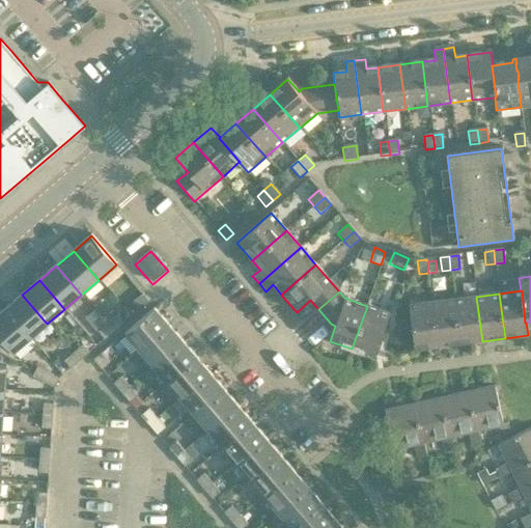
[(5,309),(30,338),(47,324),(22,295),(5,309)]
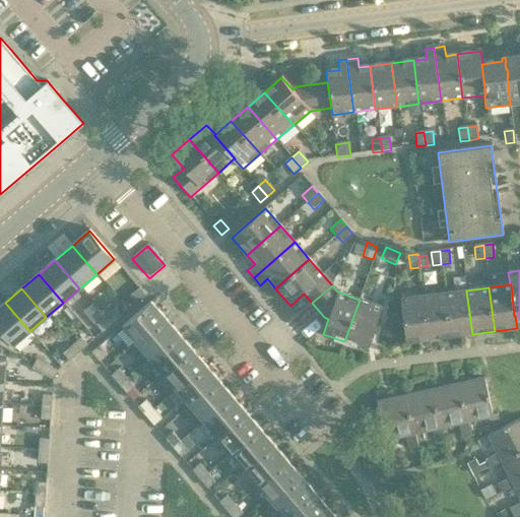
[(145,297),(139,288),(130,297),(136,304),(145,297)]
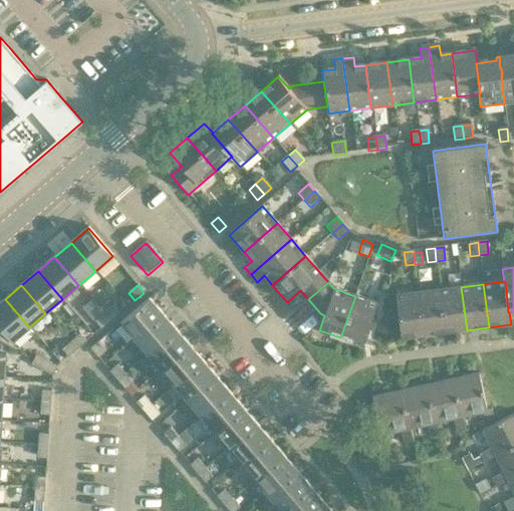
[(445,333),(467,330),(461,287),(439,290),(445,333)]
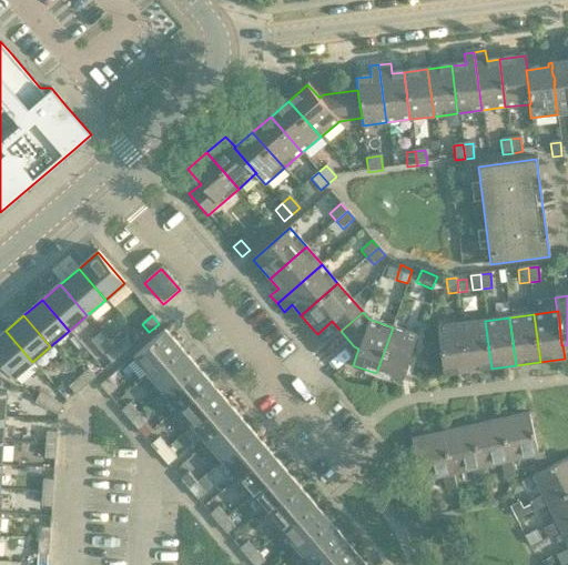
[(467,372),(492,369),(485,321),(460,323),(467,372)]
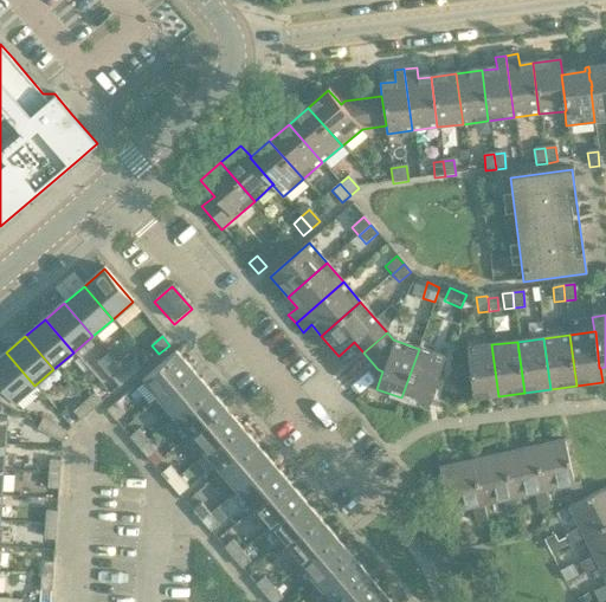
[(472,400),(498,396),(491,344),(466,348),(472,400)]
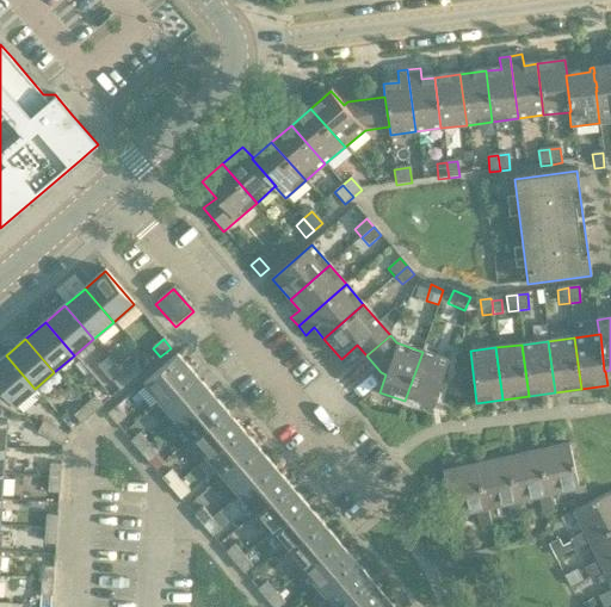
[(431,410),(448,360),(423,352),(405,401),(431,410)]
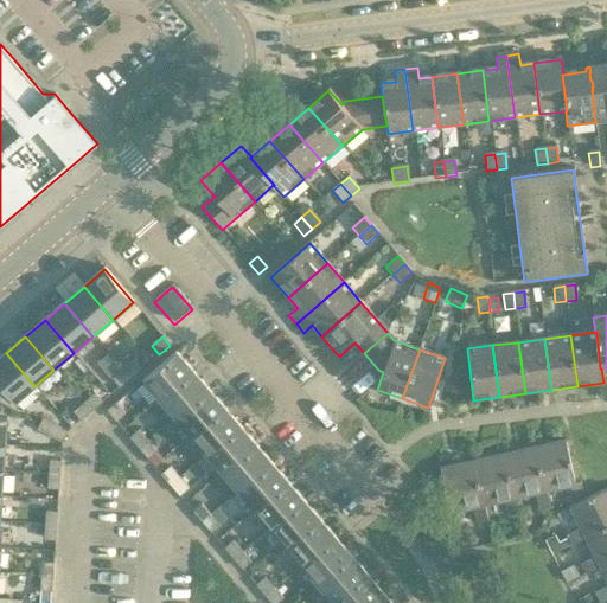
[(0,357),(0,386),(14,403),(34,386),(6,353),(0,357)]
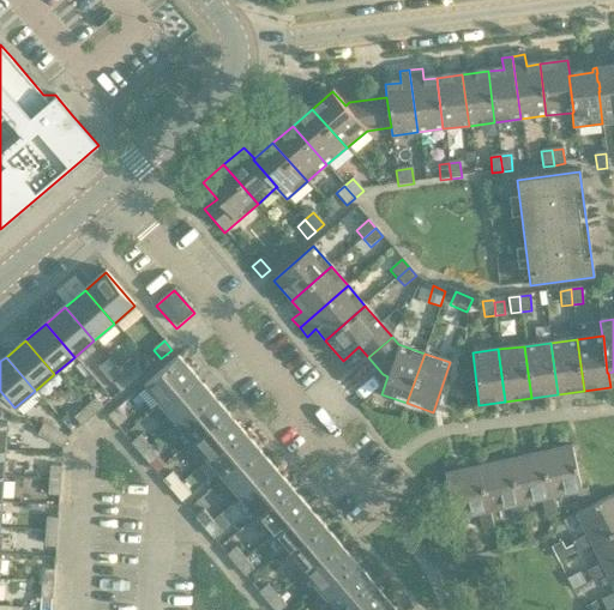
[(162,405),(196,376),(179,357),(145,386),(162,405)]
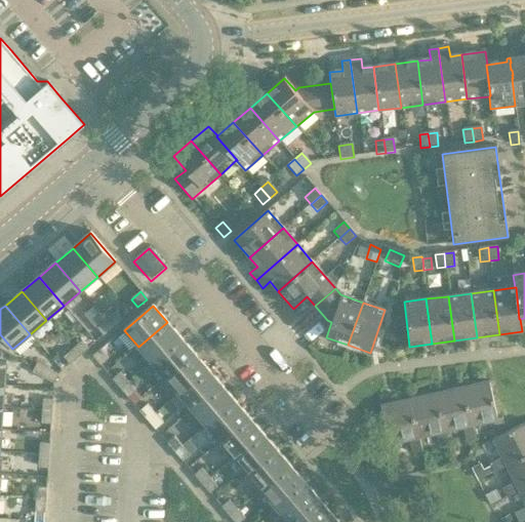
[(115,313),(106,321),(113,329),(122,321),(115,313)]
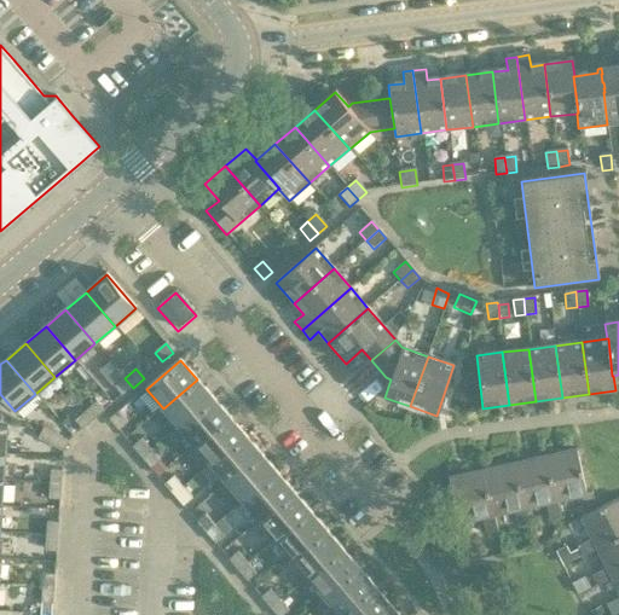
[(114,388),(122,396),(133,388),(125,378),(114,388)]
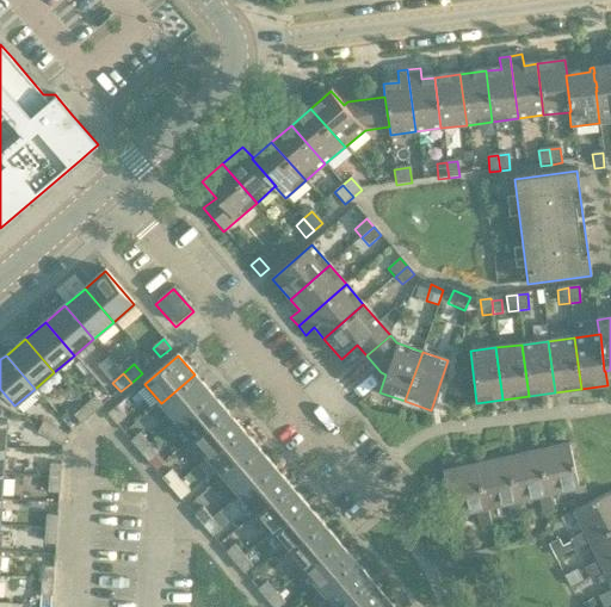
[(210,394),(195,375),(161,403),(177,422),(210,394)]
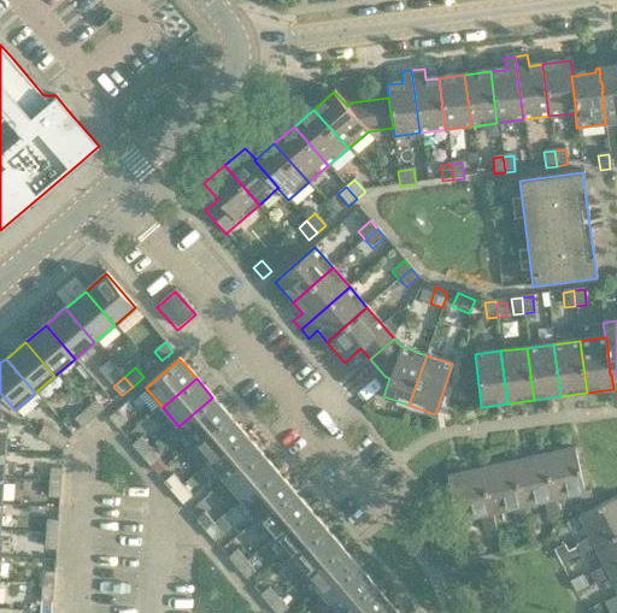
[(194,446),(229,417),(212,398),(178,426),(194,446)]
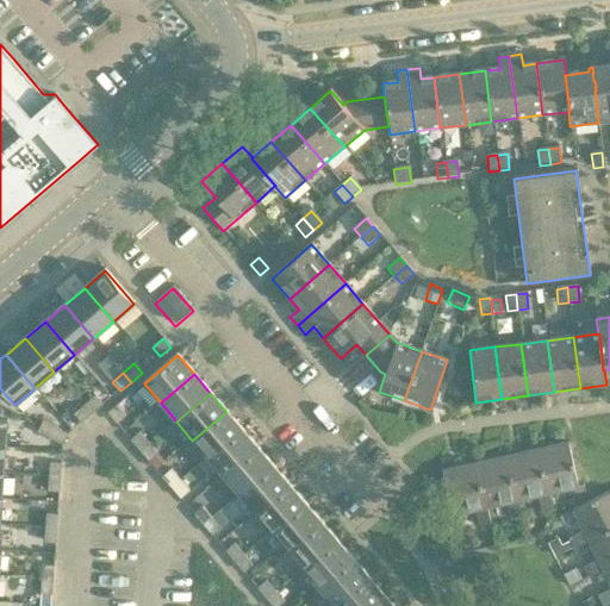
[(94,397),(83,406),(92,416),(103,406),(94,397)]
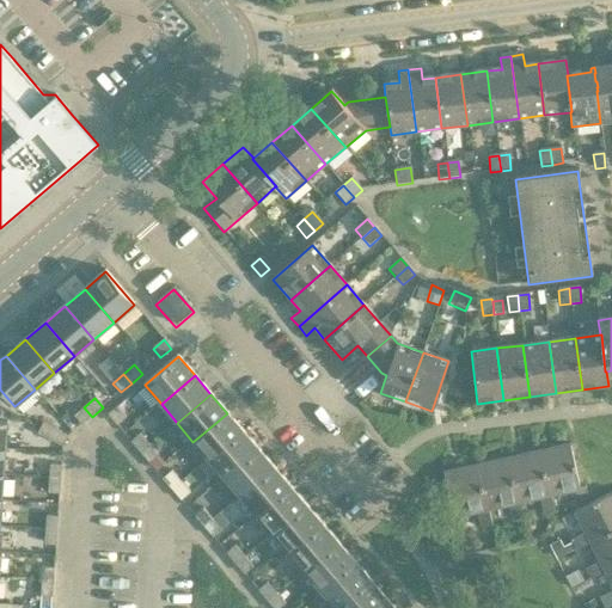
[(73,417),(81,425),(92,417),(84,407),(73,417)]
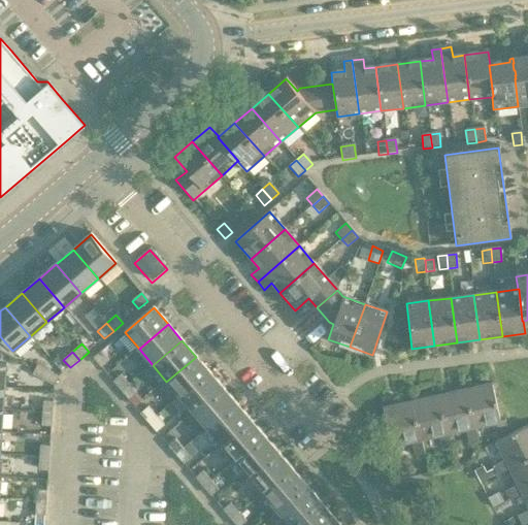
[(100,368),(108,361),(100,352),(93,359),(100,368)]
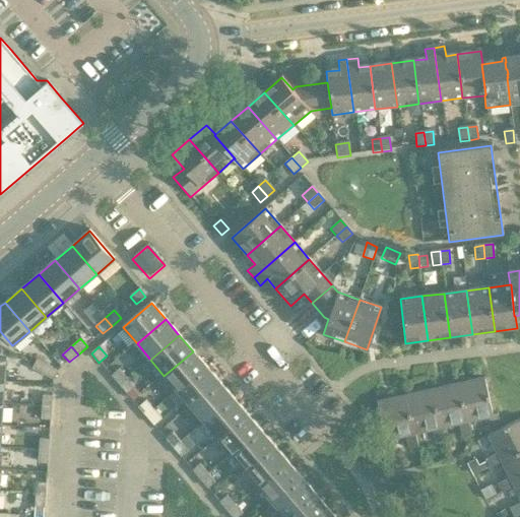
[(178,391),(206,367),(193,351),(164,376),(178,391)]
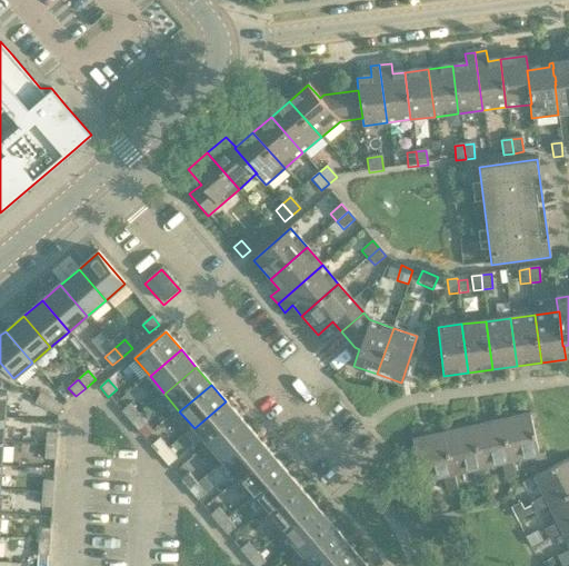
[(35,405),(46,410),(51,401),(40,395),(35,405)]
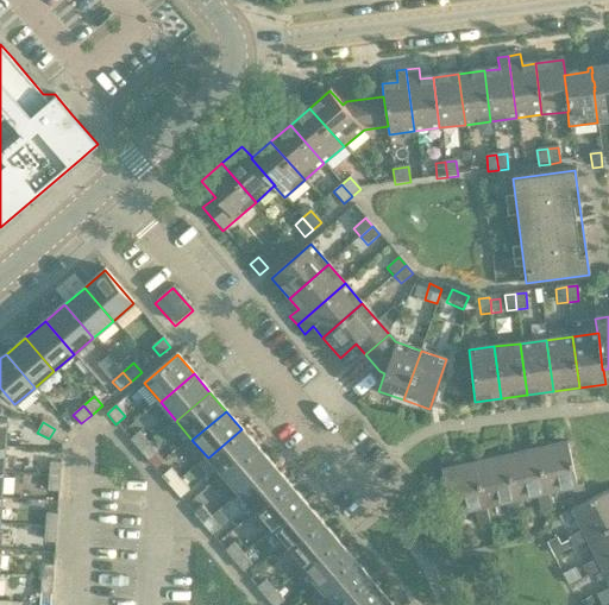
[(68,435),(55,429),(49,439),(62,446),(68,435)]
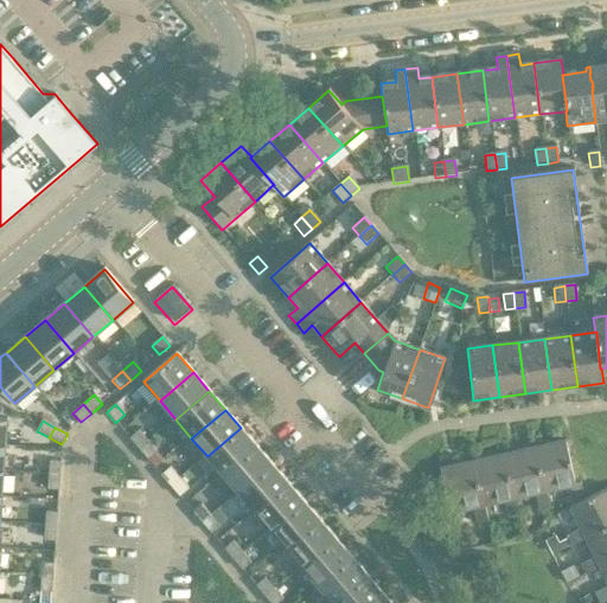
[(223,474),(256,446),(241,428),(208,456),(223,474)]
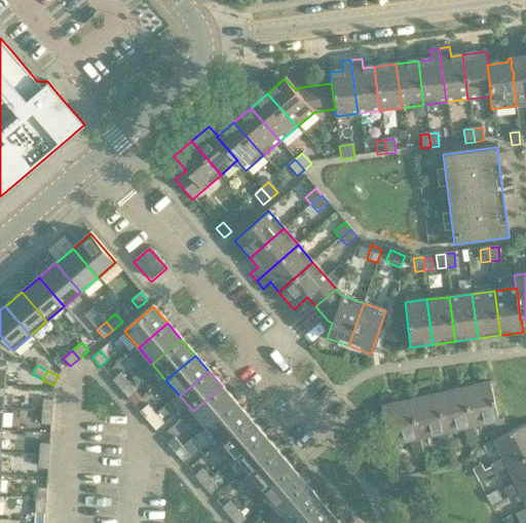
[(120,390),(127,383),(120,374),(112,381),(120,390)]
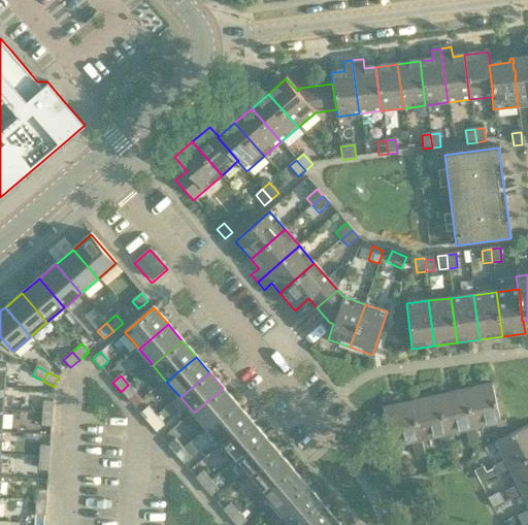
[(129,401),(136,394),(128,385),(121,392),(129,401)]
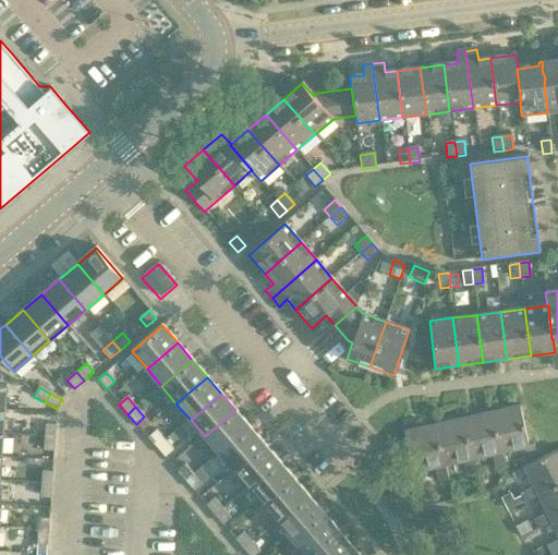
[(519,407),(492,413),(501,455),(520,450),(522,460),(536,457),(535,455),(533,446),(528,447),(519,407)]
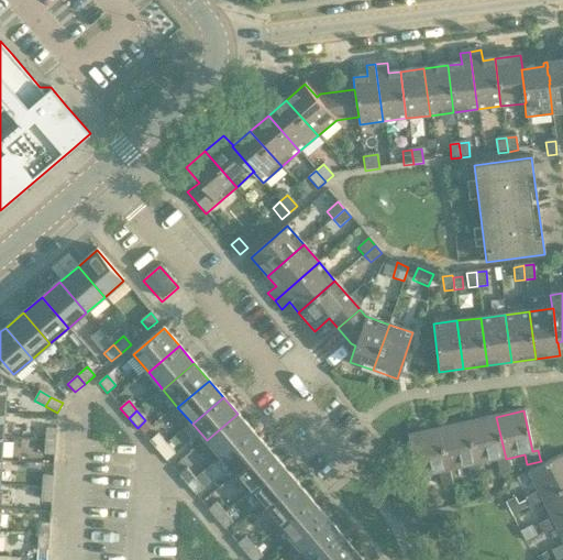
[(221,458),(252,431),(238,414),(207,440),(221,458)]
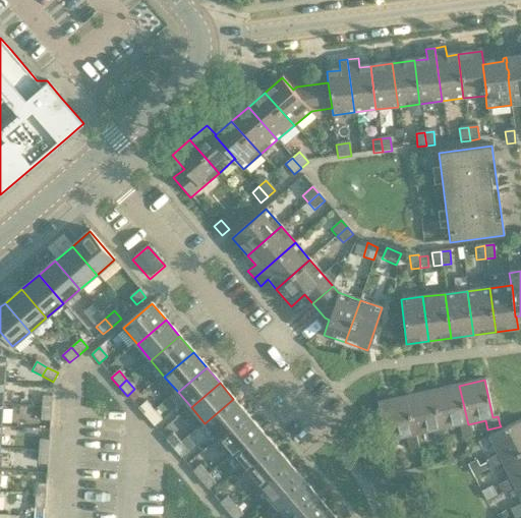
[(471,437),(468,424),(459,386),(432,391),(442,430),(459,426),(461,439),(471,437)]
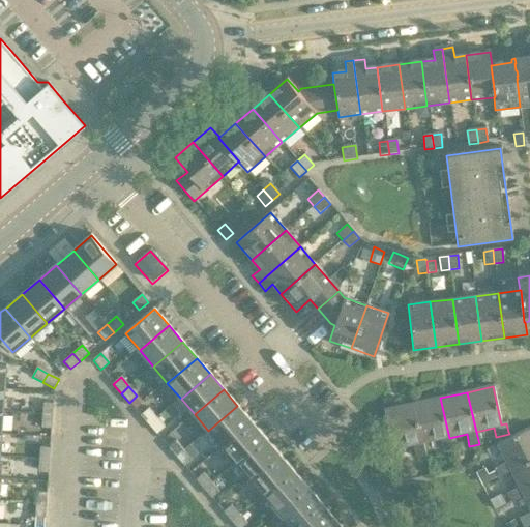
[(451,450),(449,438),(440,398),(414,404),(422,444),(440,440),(443,452),(451,450)]
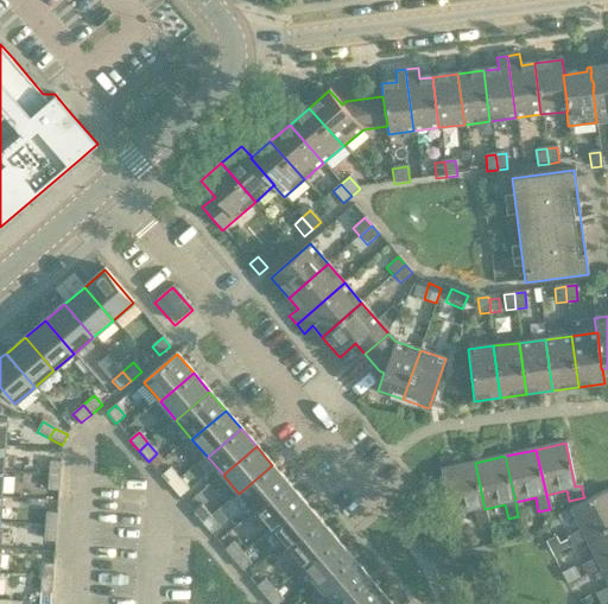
[(49,463),(48,477),(59,477),(61,464),(49,463)]
